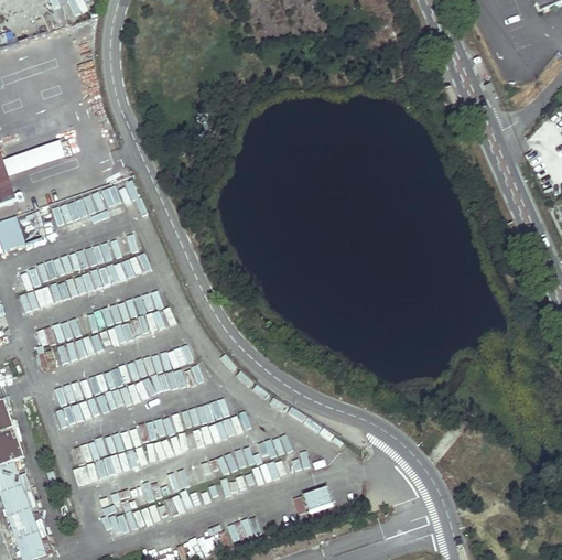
[(15,198),(0,151),(0,208),(13,205),(12,200),(15,198)]
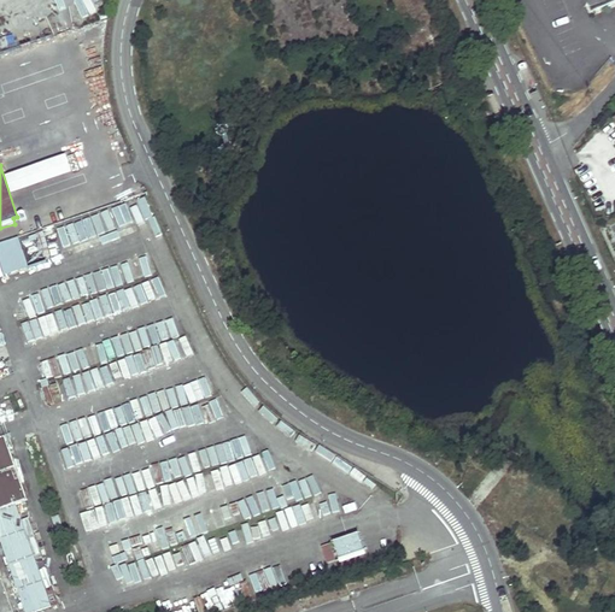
[(0,272),(28,265),(17,234),(0,239),(0,272)]
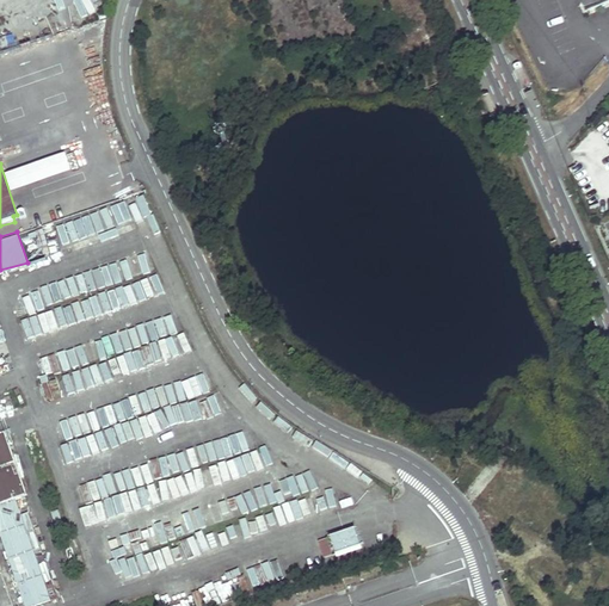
[(56,378),(42,381),(44,396),(59,394),(56,378)]
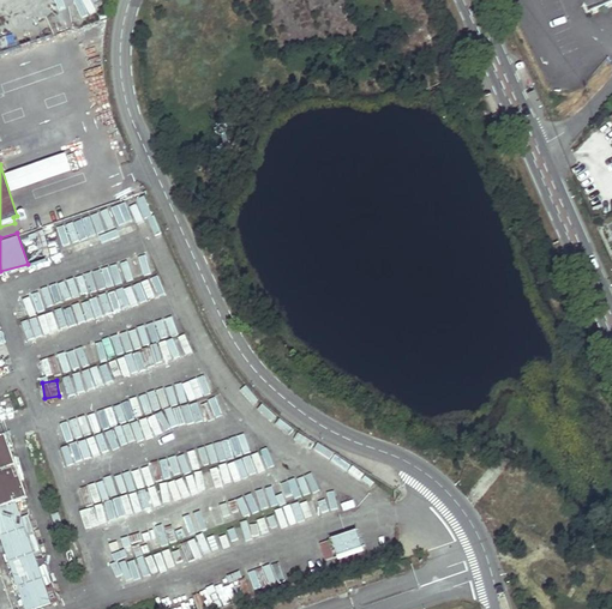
[(4,430),(0,432),(0,502),(25,494),(4,430)]
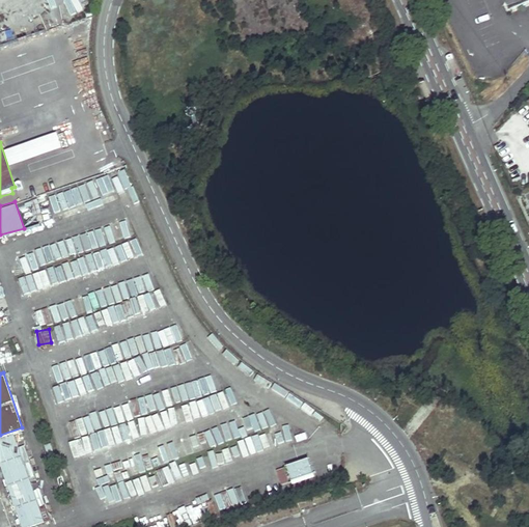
[(307,455),(284,465),(290,480),(313,472),(307,455)]
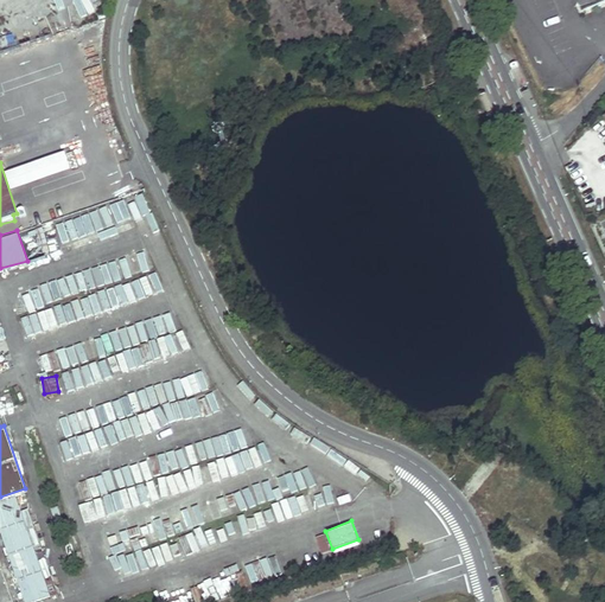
[(325,531),(316,533),(319,550),(329,548),(325,531)]
